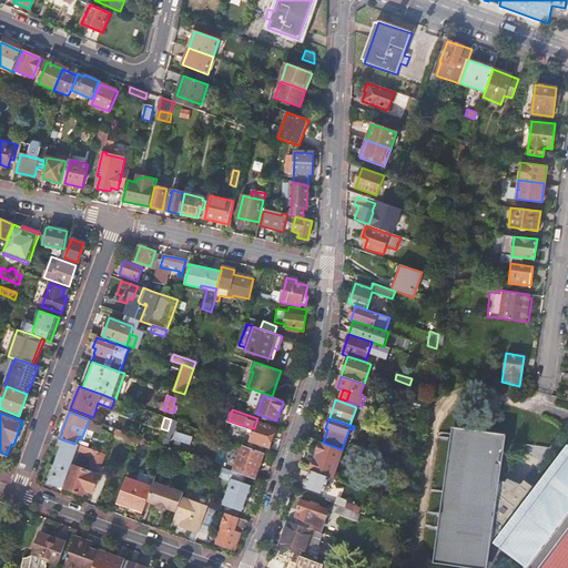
[(275,428),(257,422),(251,440),(269,447),(275,428)]
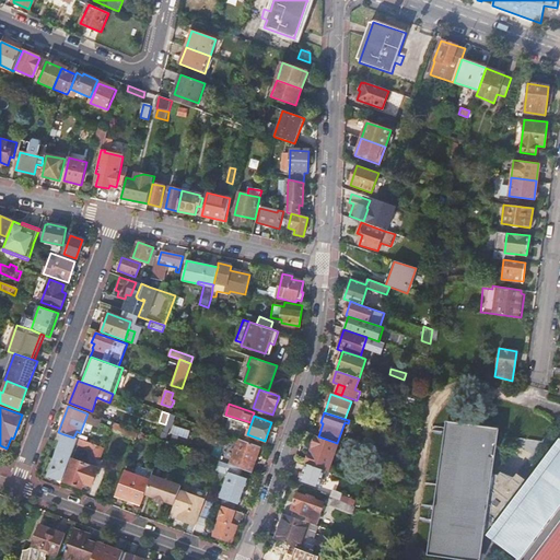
[(500,474),(498,477),(492,476),(499,428),(444,420),(426,555),(462,559),(480,559),(486,531),(490,524),(493,526),(523,487),(520,485),(518,487),(512,481),(500,474)]
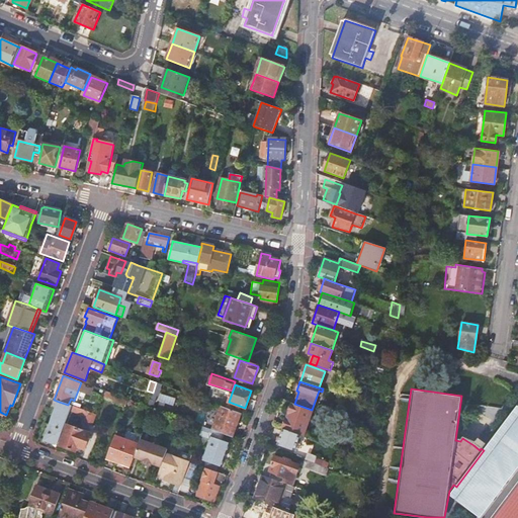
[(128,400),(104,391),(102,397),(126,406),(128,400)]
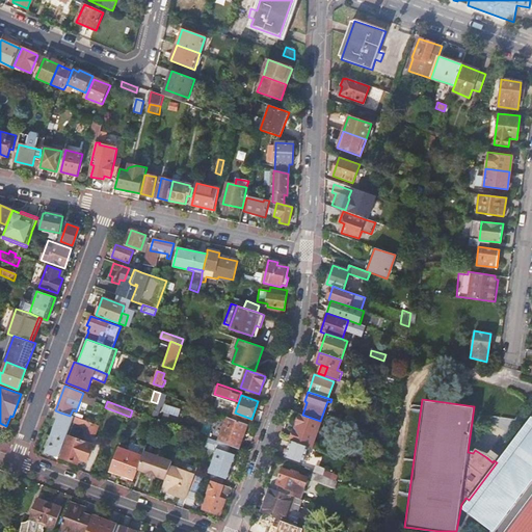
[(74,417),(70,416),(60,413),(54,429),(58,430),(56,437),(52,436),(47,434),(42,450),(60,456),(72,422),(74,417)]
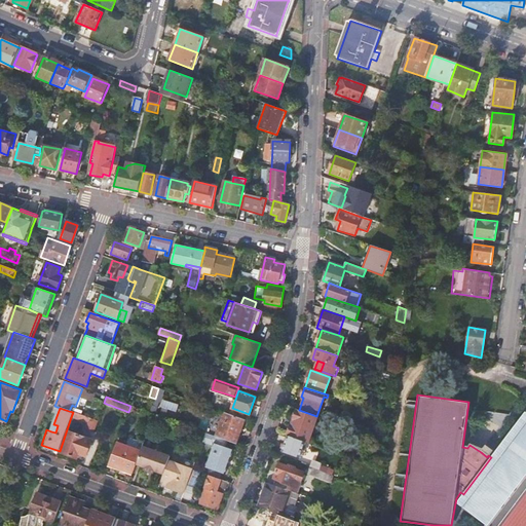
[(317,416),(316,416),(299,410),(297,410),(293,420),(288,436),(290,437),(308,443),(317,416)]
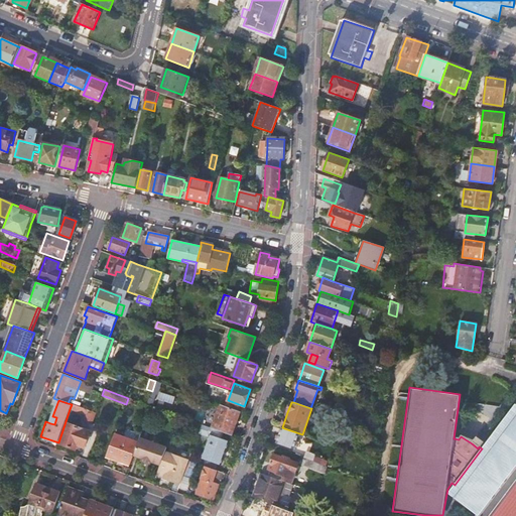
[(455,485),(450,491),(481,514),(515,467),(515,403),(482,448),(455,485)]
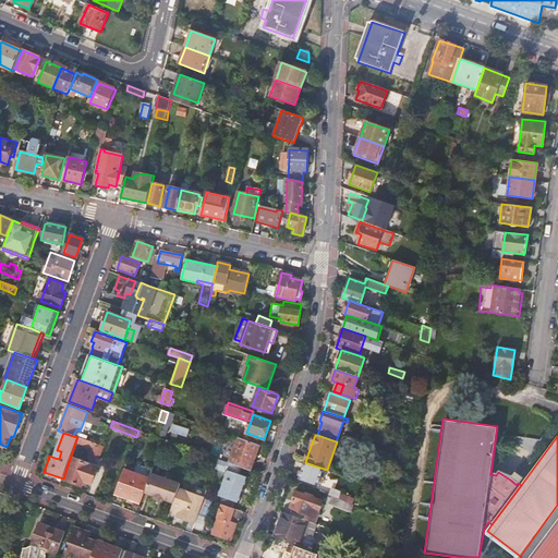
[(104,447),(102,447),(77,437),(75,443),(93,449),(92,455),(99,458),(104,447)]
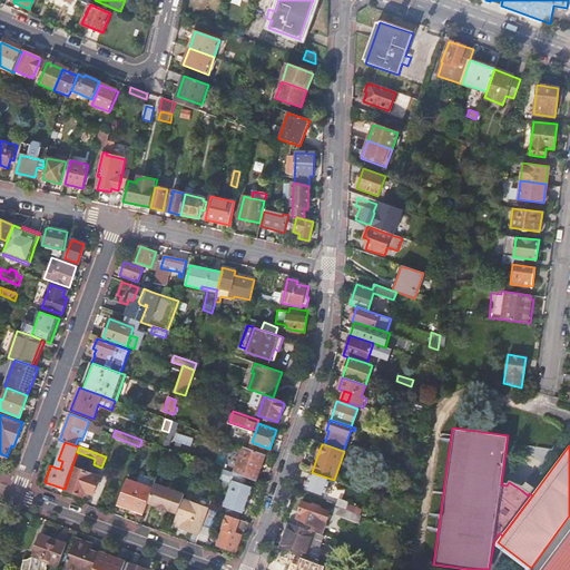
[(264,454),(244,448),(234,473),(243,477),(255,481),(264,454)]
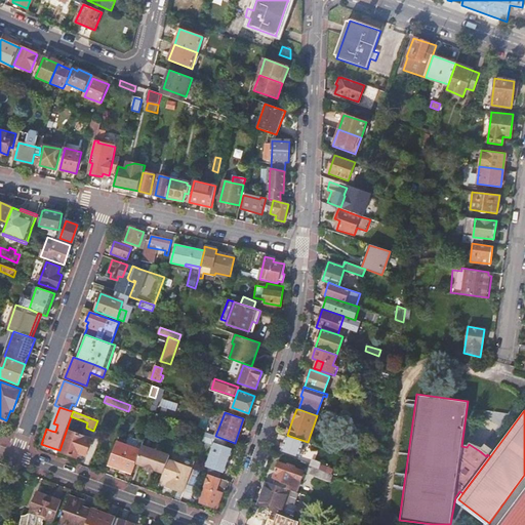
[(344,441),(349,427),(324,418),(322,426),(334,430),(332,437),(344,441)]
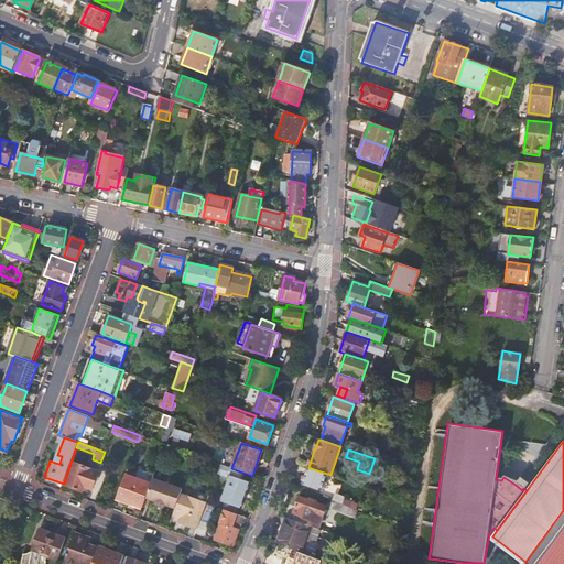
[(74,464),(66,486),(84,491),(85,487),(93,489),(99,473),(74,464)]
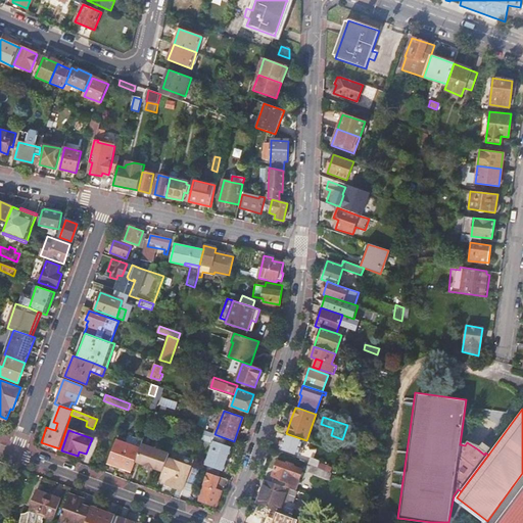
[(215,434),(204,431),(202,437),(212,440),(204,465),(206,465),(204,471),(209,473),(216,475),(218,469),(224,471),(232,447),(221,443),(223,437),(215,434)]
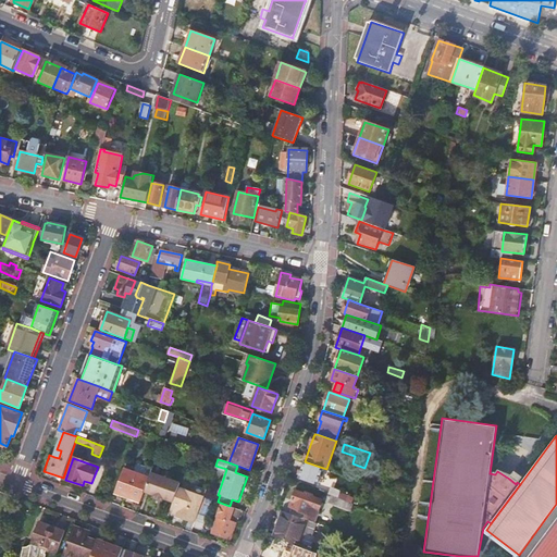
[(321,486),(326,469),(307,462),(300,480),(321,486)]
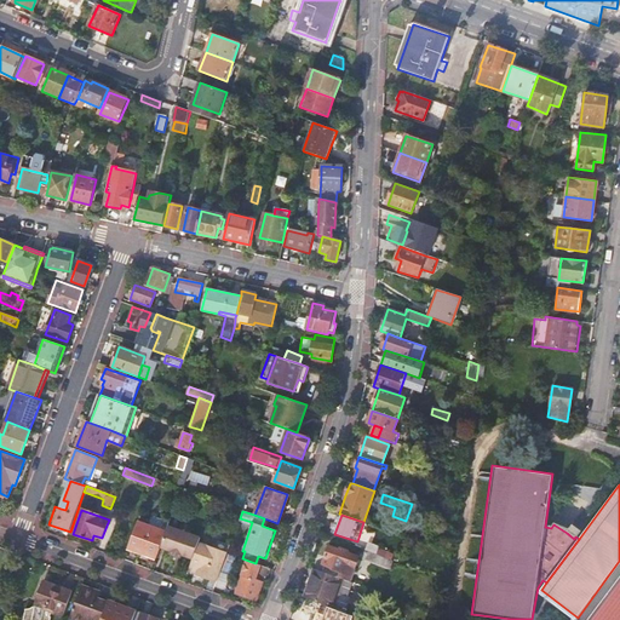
[(153,516),(149,526),(166,532),(168,527),(170,522),(153,516)]
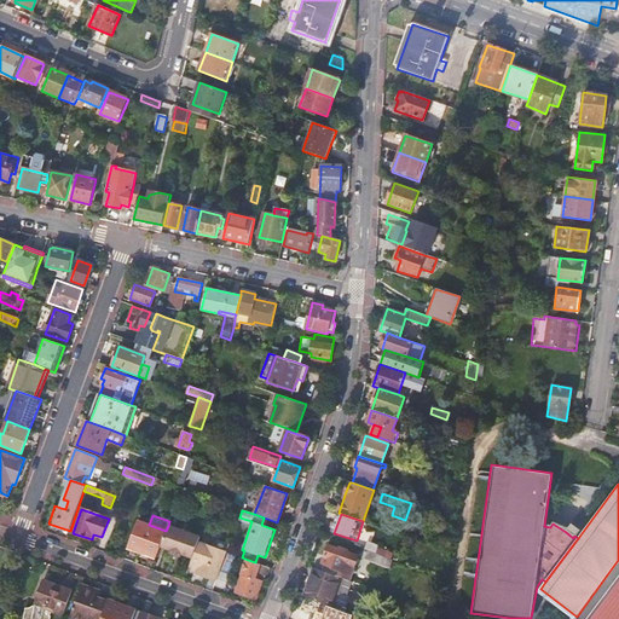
[(371,525),(392,532),(393,528),(389,527),(391,522),(374,518),(371,525)]
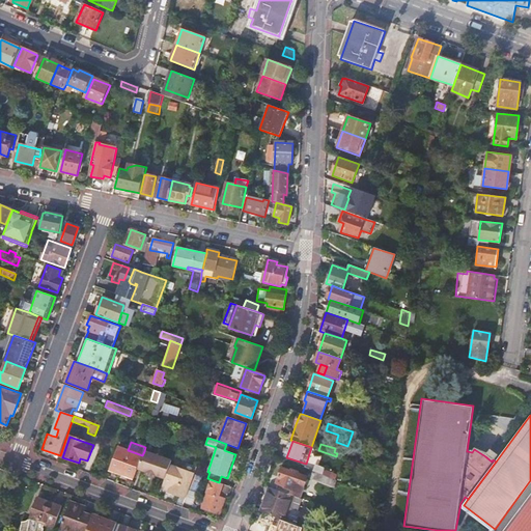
[(128,450),(118,447),(115,454),(110,470),(134,479),(137,469),(142,455),(128,450)]
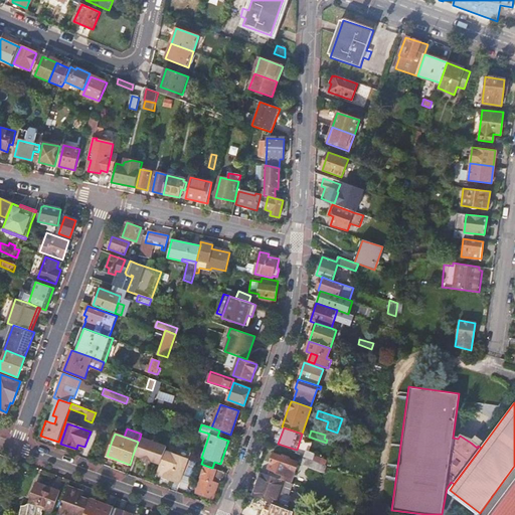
[(151,461),(160,465),(165,452),(167,447),(140,438),(138,442),(133,455),(143,458),(142,461),(150,464),(151,461)]
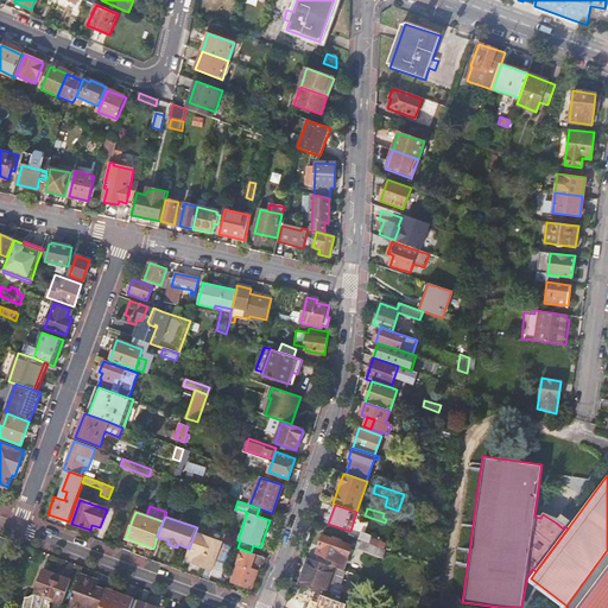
[(189,549),(188,552),(196,556),(192,563),(213,570),(216,561),(222,543),(195,533),(189,549)]
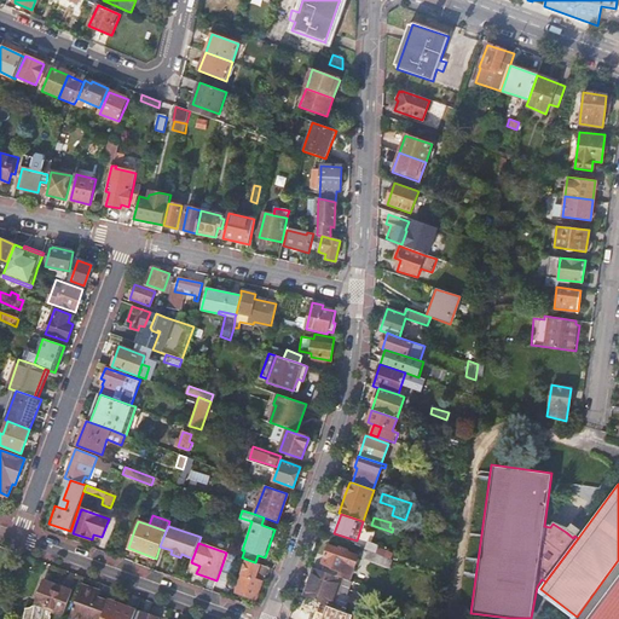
[(342,578),(350,582),(358,556),(346,551),(347,549),(340,547),(339,550),(328,545),(324,557),(327,559),(324,565),(322,563),(319,571),(342,578)]
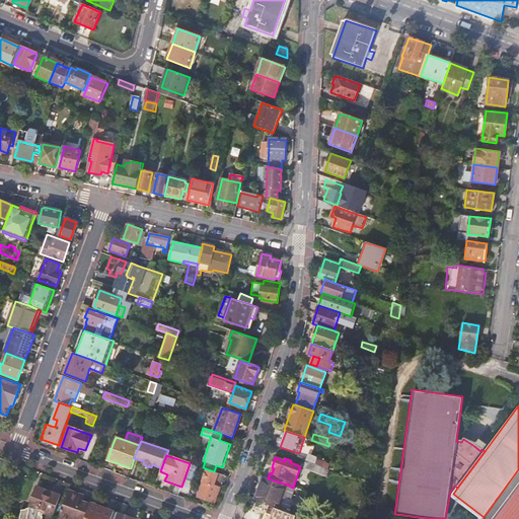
[(319,466),(308,462),(306,467),(317,471),(319,466)]
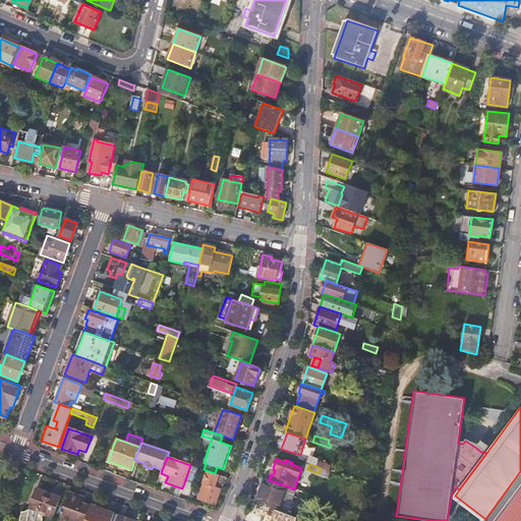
[(191,465),(190,465),(185,480),(193,483),(199,468),(191,465)]
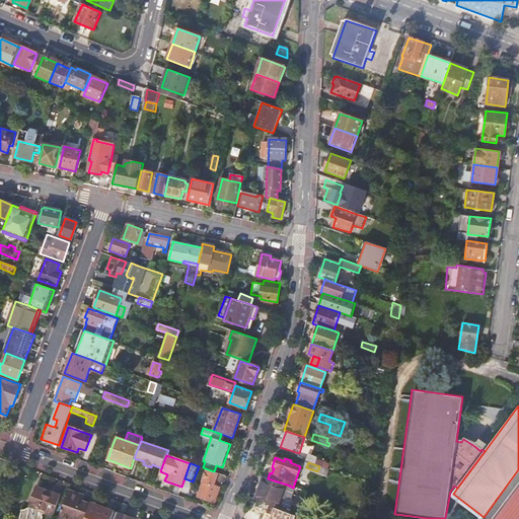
[(211,485),(215,472),(214,471),(208,469),(198,497),(215,503),(220,488),(211,485)]
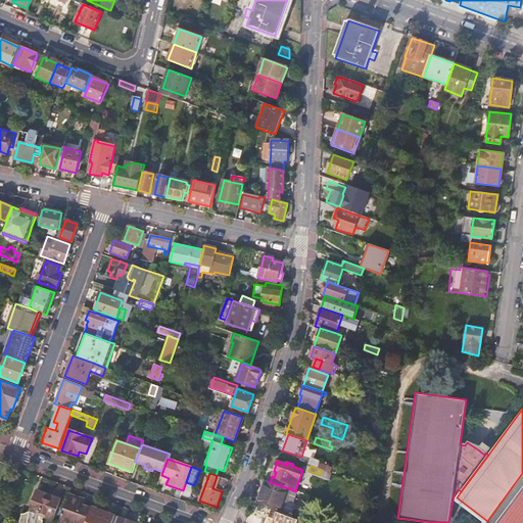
[(266,480),(256,504),(298,519),(300,514),(286,509),(285,511),(282,510),(289,488),(270,482),(266,480)]
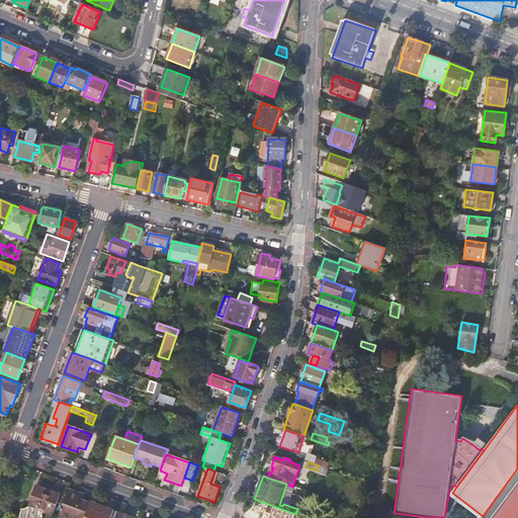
[(181,486),(180,489),(188,492),(192,481),(184,478),(181,486)]
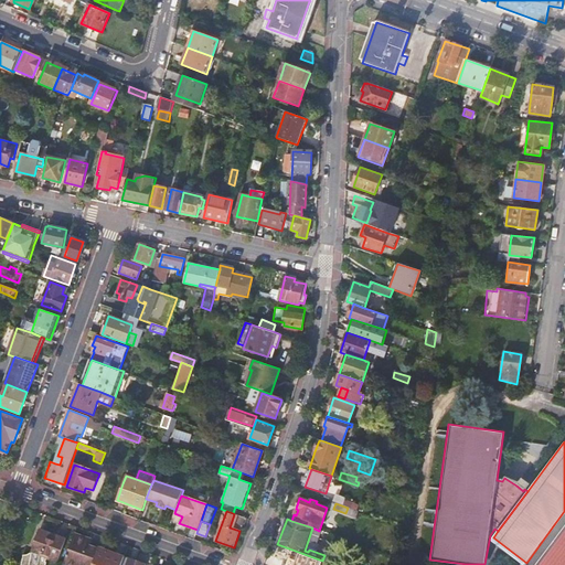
[(24,554),(20,564),(45,564),(46,563),(45,562),(48,557),(57,562),(65,539),(57,536),(59,532),(51,529),(51,530),(49,530),(48,532),(40,530),(32,552),(31,553),(30,553),(29,554),(28,554),(27,554),(25,554),(24,554)]
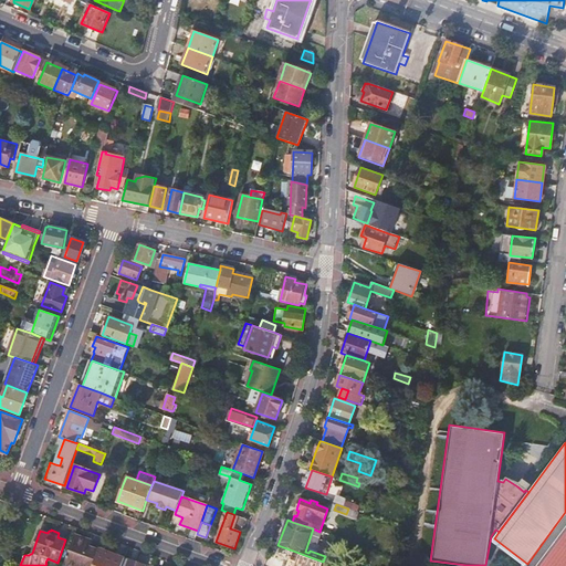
[(74,534),(63,565),(66,565),(92,565),(96,554),(87,551),(90,546),(92,541),(74,534)]
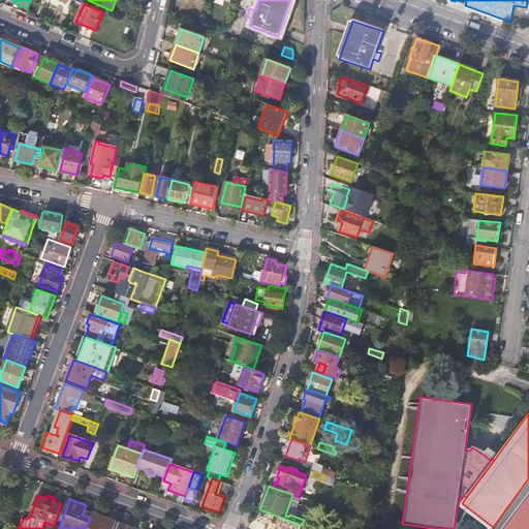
[(90,518),(86,528),(113,528),(116,522),(101,517),(101,516),(92,512),(92,514),(90,518)]
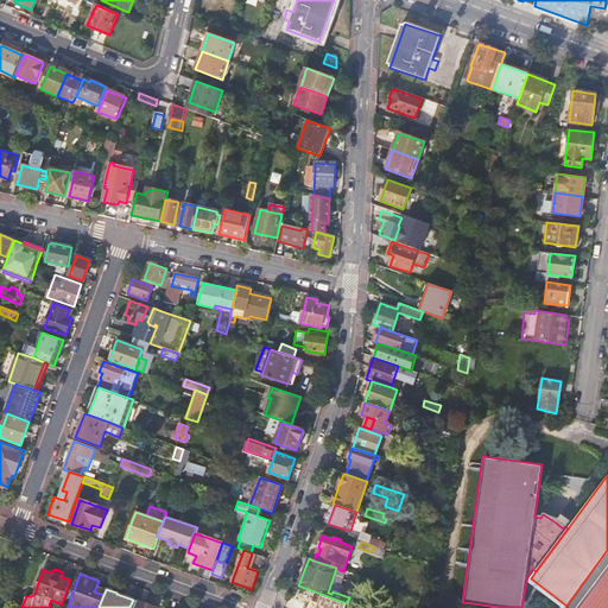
[(342,607),(343,606),(341,602),(321,595),(316,607),(314,607),(312,607),(342,607)]
